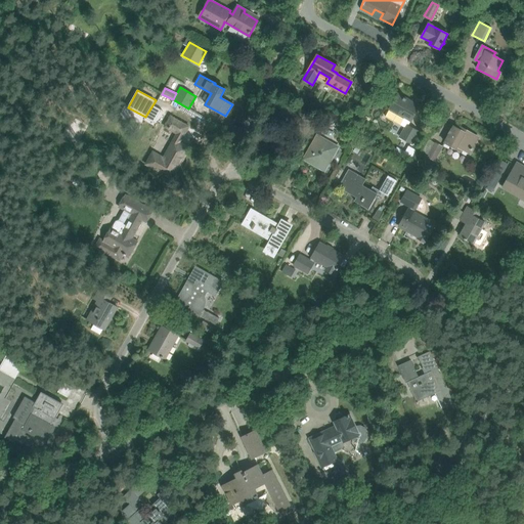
[(398,138),(411,145),(421,130),(408,124),(409,121),(410,122),(420,106),(397,94),(385,116),(404,127),(398,138)]
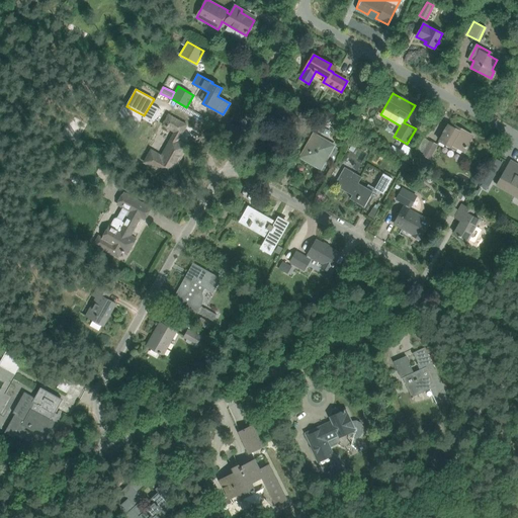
[(274,115),(292,123),(294,117),(297,119),(300,113),(279,104),(274,115)]
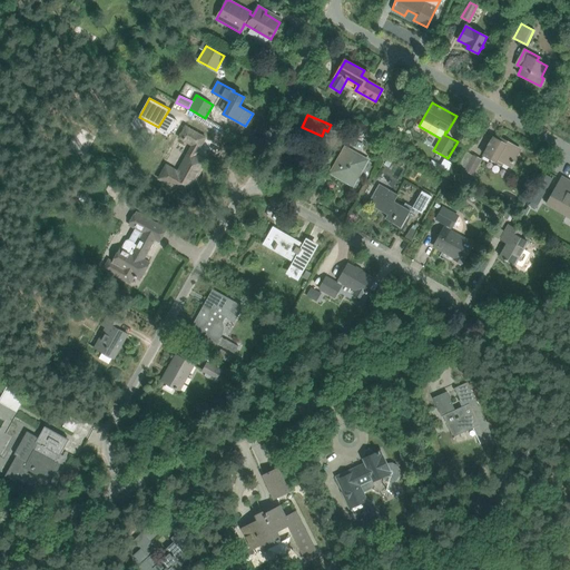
[(217,140),(225,128),(206,118),(204,123),(202,121),(197,129),(217,140)]
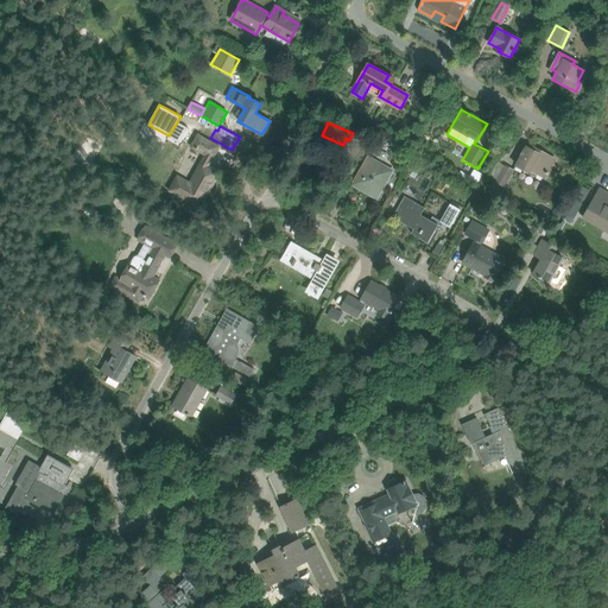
[(176,175),(169,190),(200,208),(206,197),(203,196),(219,171),(209,165),(220,146),(197,134),(191,146),(206,154),(189,183),(176,175)]
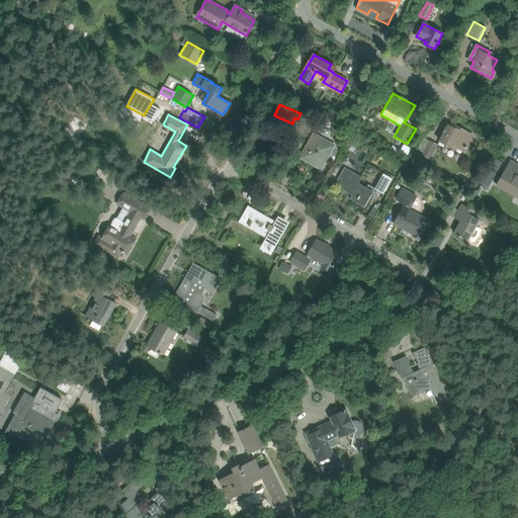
[(77,147),(88,128),(73,119),(62,137),(77,147)]
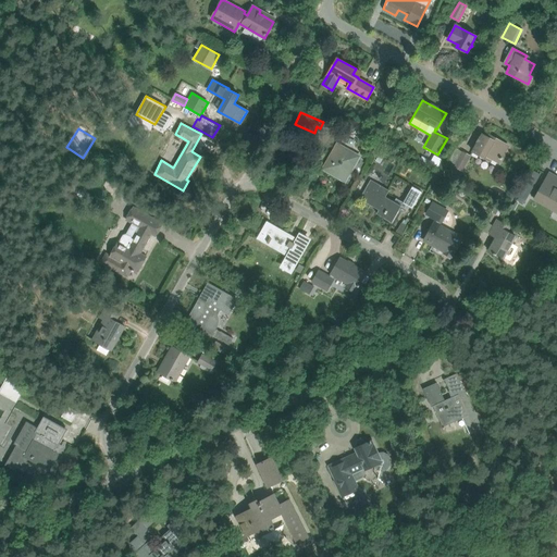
[(498,163),(500,159),(502,160),(503,158),(502,158),(508,146),(489,135),(487,137),(482,134),(472,151),(485,158),(486,156),(498,163)]
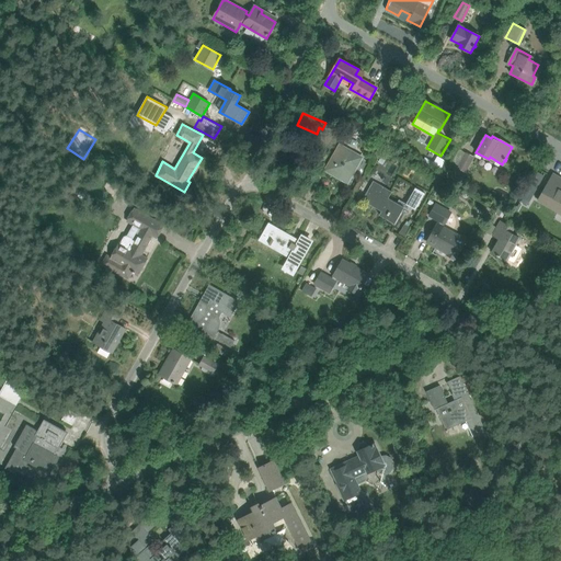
[(340,146),(327,170),(347,182),(355,169),(359,171),(366,161),(340,146)]
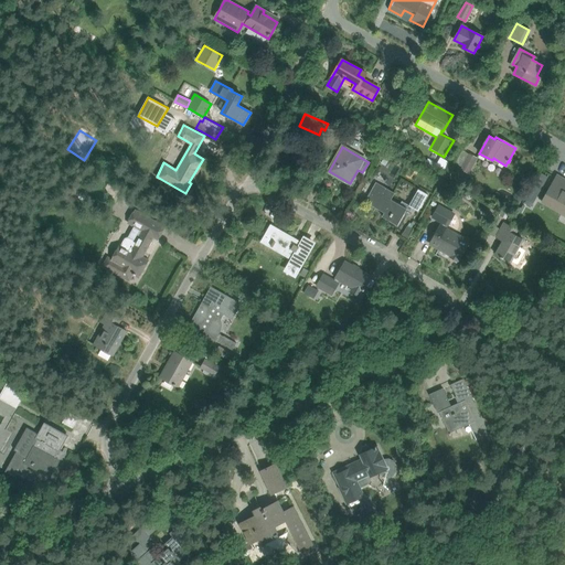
[(469,173),(477,158),(470,155),(462,169),(469,173)]
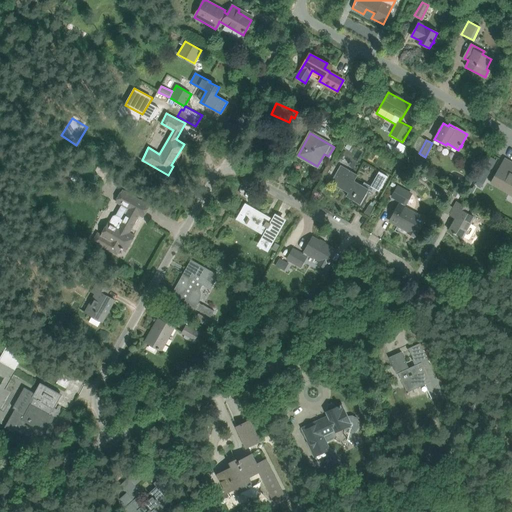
[(399,142),(396,148),(403,153),(407,147),(399,142)]
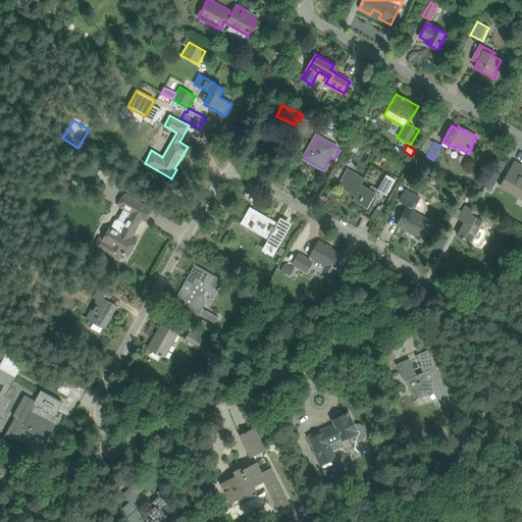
[(501,186),(519,197),(519,198),(521,199),(521,176),(520,175),(521,171),(521,165),(515,162),(501,186)]
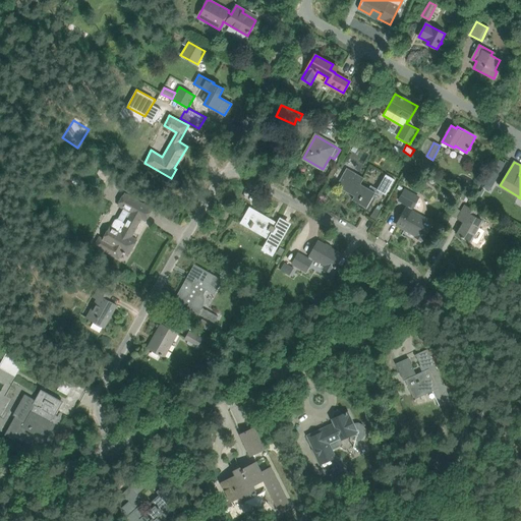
[(337,186),(347,192),(354,196),(352,199),(366,208),(375,193),(379,194),(381,191),(386,195),(394,179),(386,174),(377,189),(370,185),(368,188),(360,184),(364,178),(347,168),(337,186)]
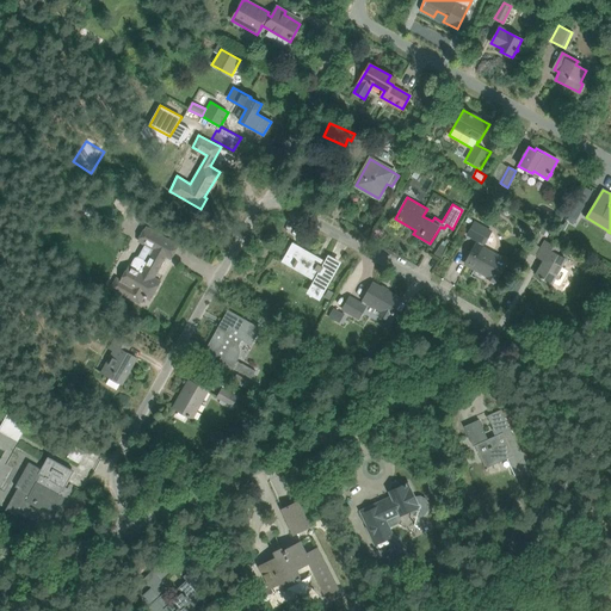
[(476,267),(498,279),(499,276),(500,276),(507,261),(481,247),(491,232),(475,222),(468,235),(480,241),(477,245),(476,244),(466,264),(476,270),(476,267)]
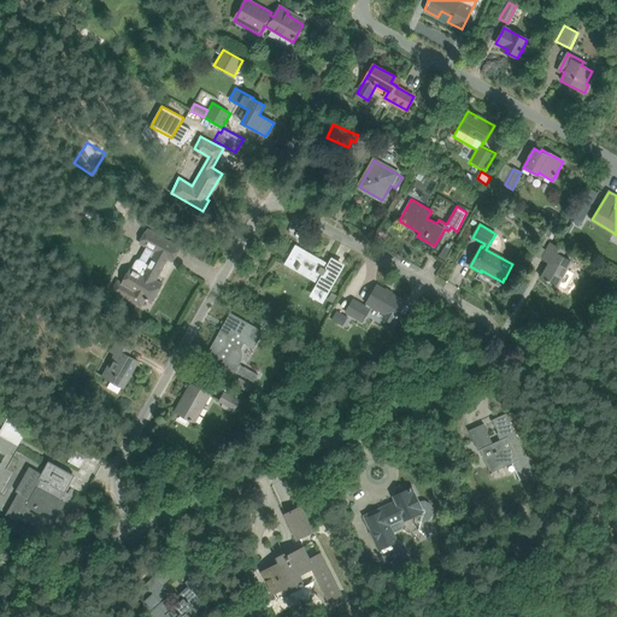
[(118,280),(112,289),(141,306),(145,299),(152,303),(162,285),(154,281),(168,258),(172,262),(180,248),(147,230),(140,242),(156,252),(148,264),(140,259),(136,260),(133,268),(131,266),(123,282),(118,280)]
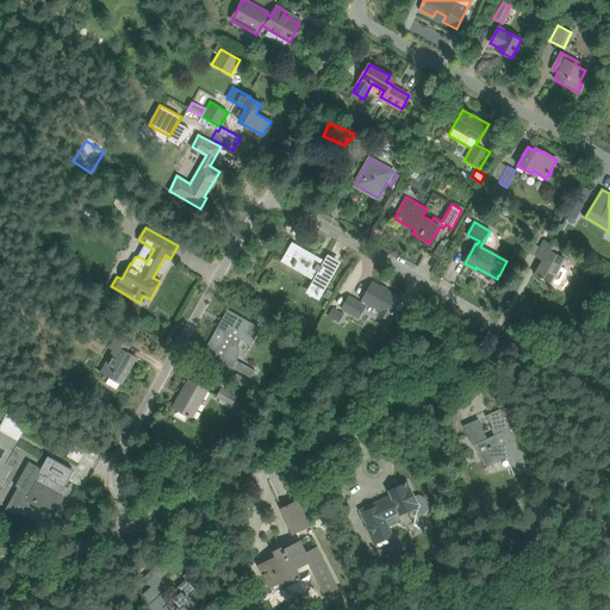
[(535,274),(551,284),(565,259),(555,254),(558,249),(545,242),(536,256),(543,260),(535,274)]
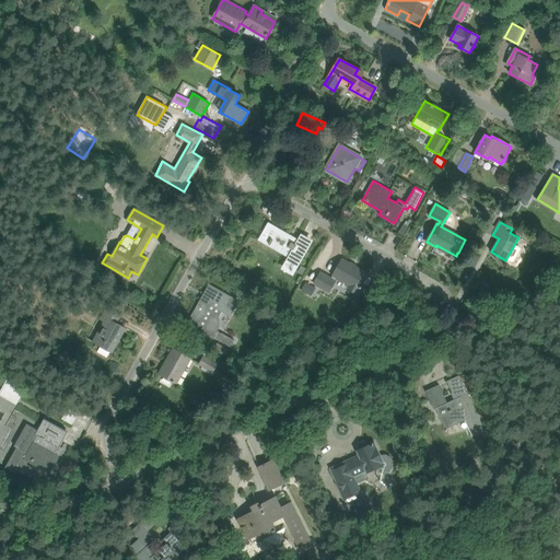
[(269,225),(260,240),(270,245),(272,241),(283,247),(281,251),(290,256),(283,267),(292,272),(311,241),(301,235),(298,242),(269,225)]
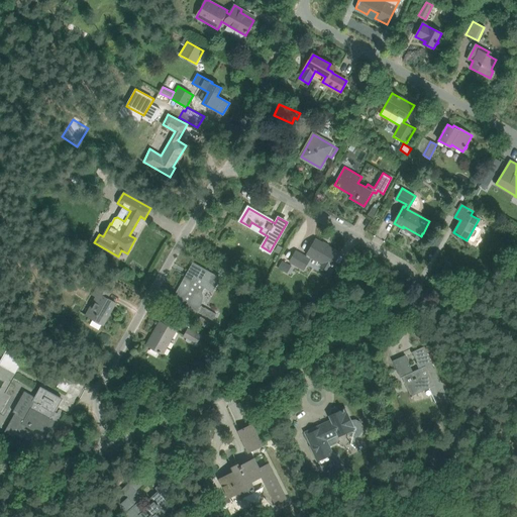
[(329,272),(332,266),(333,267),(334,265),(333,265),(339,253),(327,246),(327,247),(322,244),(323,243),(316,239),(306,256),(296,251),(290,262),(303,270),(311,256),(322,263),(320,267),(329,272)]
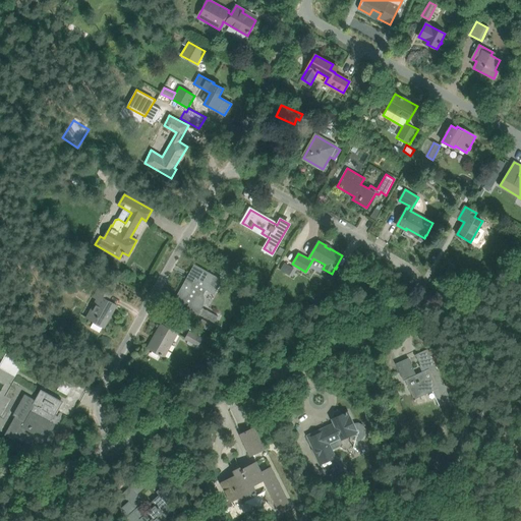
[(284,263),(280,270),(290,276),(294,268),(284,263)]
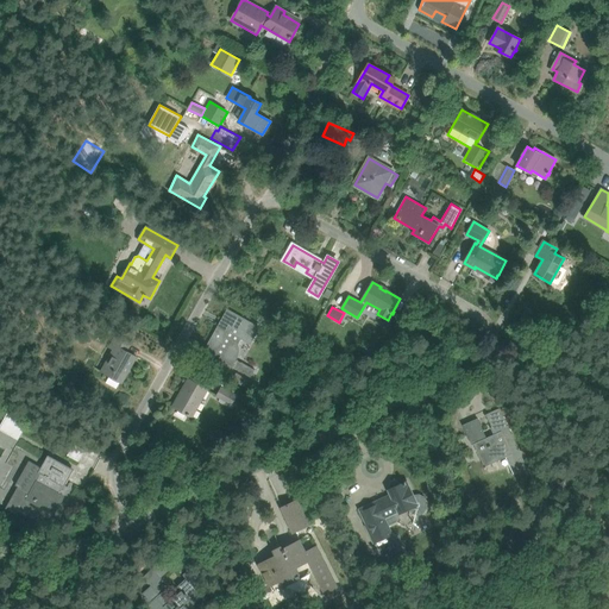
[(259,327),(238,315),(227,309),(206,347),(217,355),(217,353),(220,356),(219,359),(233,368),(234,368),(238,369),(238,370),(251,377),(255,370),(236,359),(237,357),(238,355),(239,351),(239,349),(238,345),(242,339),(250,344),(259,327)]
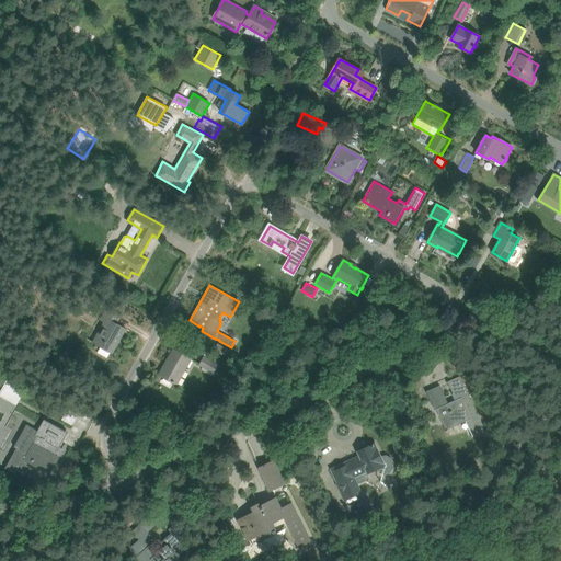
[(122,328),(125,330),(126,329),(116,323),(121,317),(106,309),(101,320),(105,322),(93,342),(101,346),(98,353),(107,358),(111,352),(112,353),(113,352),(111,351),(118,338),(116,336),(122,328)]
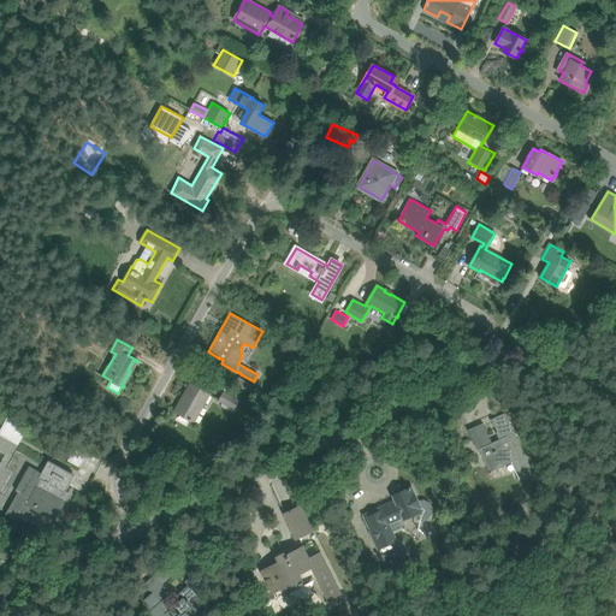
[(255,386),(238,377),(235,384),(256,397),(260,391),(254,389),(255,386)]
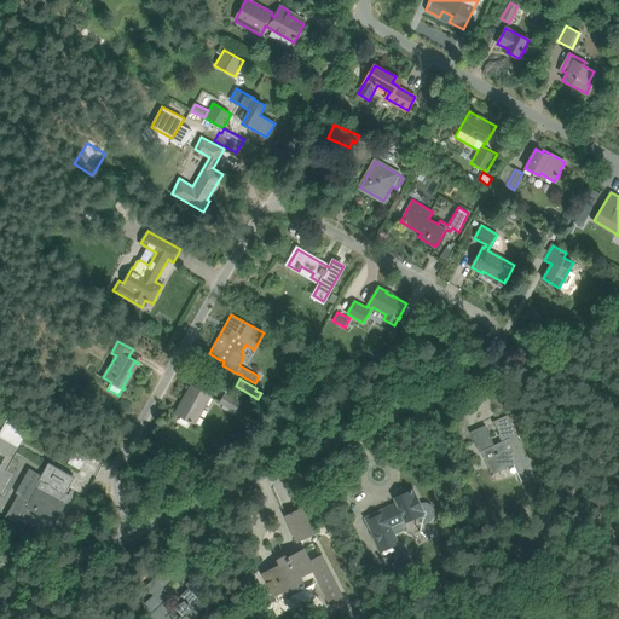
[(177,414),(186,420),(195,423),(210,395),(192,386),(177,414)]
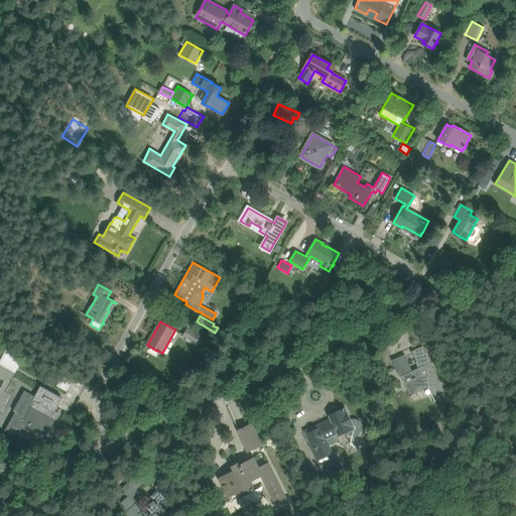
[(187,329),(183,336),(196,342),(200,336),(187,329)]
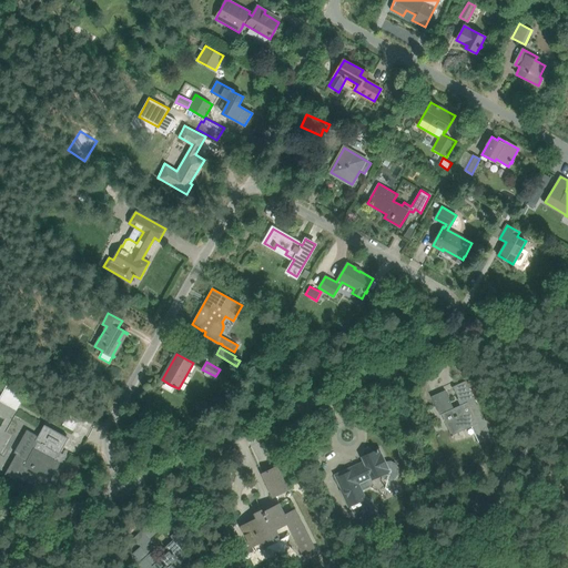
[(492,437),(470,391),(466,381),(454,386),(463,405),(453,408),(445,391),(434,396),(452,435),(472,426),(479,443),(492,437)]
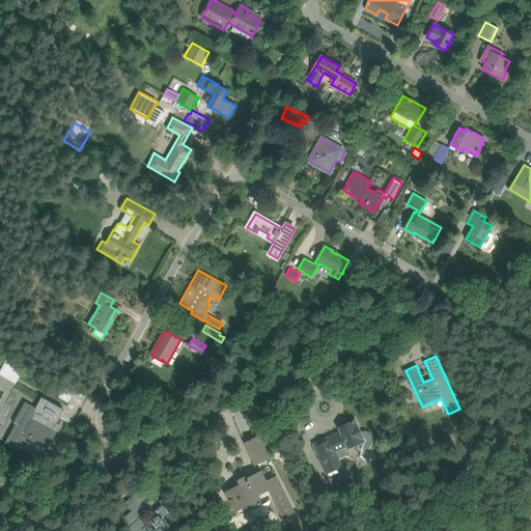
[(6,359),(2,365),(20,374),(23,368),(6,359)]
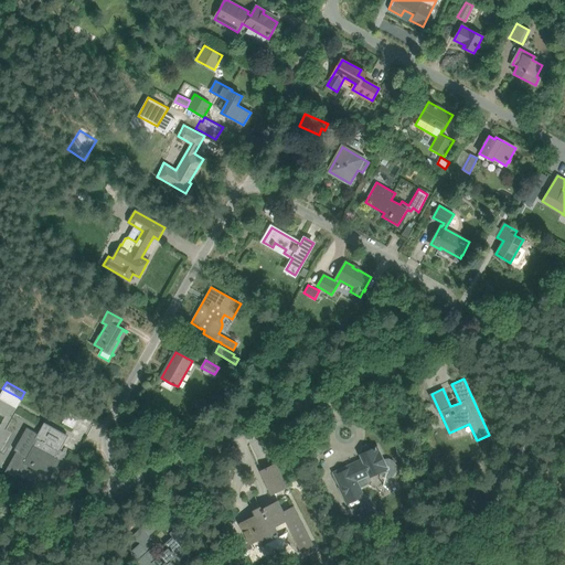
[(68,412),(62,422),(73,428),(78,417),(68,412)]
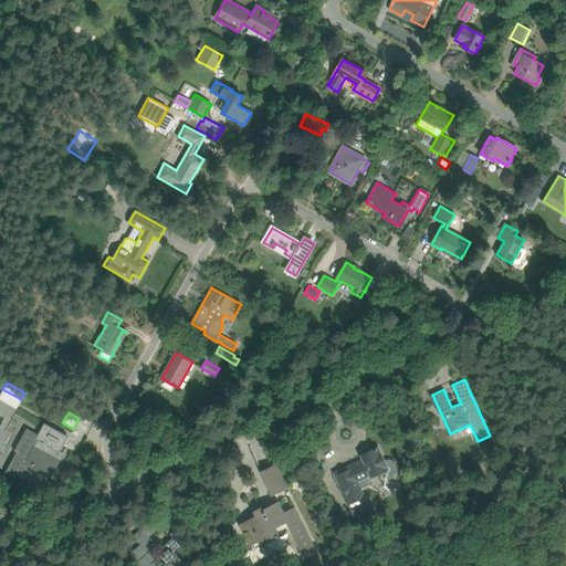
[(55,458),(66,437),(45,425),(39,437),(27,430),(20,442),(19,441),(14,450),(17,452),(6,472),(14,478),(17,475),(25,480),(30,471),(28,469),(31,462),(44,470),(42,474),(50,479),(54,472),(52,471),(59,460),(55,458)]
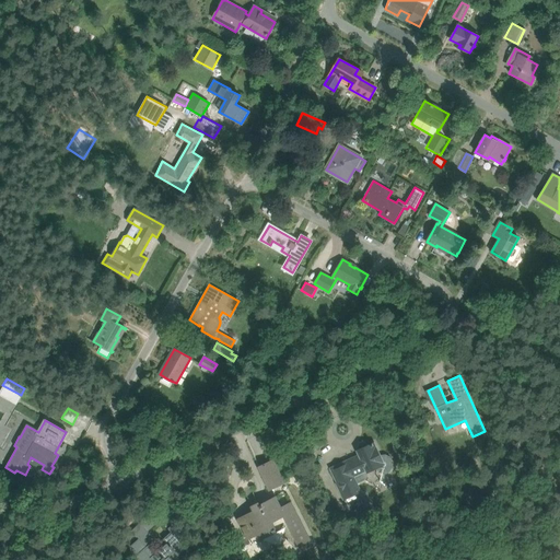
[(339,490),(343,499),(360,491),(356,483),(364,479),(368,476),(368,471),(375,468),(376,470),(377,471),(380,471),(381,473),(383,474),(386,473),(387,473),(388,471),(389,471),(392,469),(392,468),(393,467),(393,465),(394,464),(393,463),(393,459),(391,457),(389,456),(388,455),(387,455),(385,454),(384,454),(382,454),(380,455),(374,443),(368,446),(365,442),(363,441),(359,443),(358,446),(359,450),(358,451),(359,455),(357,456),(353,462),(348,464),(346,463),(343,463),(330,468),(338,483),(339,483),(341,489),(339,490)]
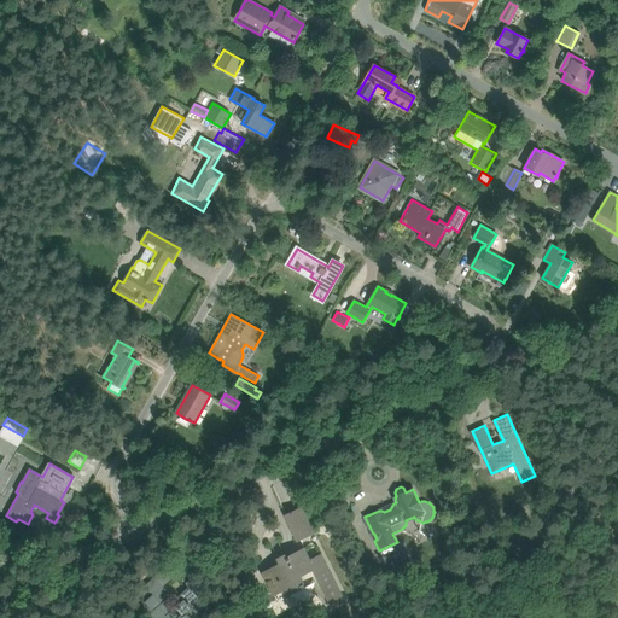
[(297,541),(313,534),(301,508),(286,516),(297,541)]
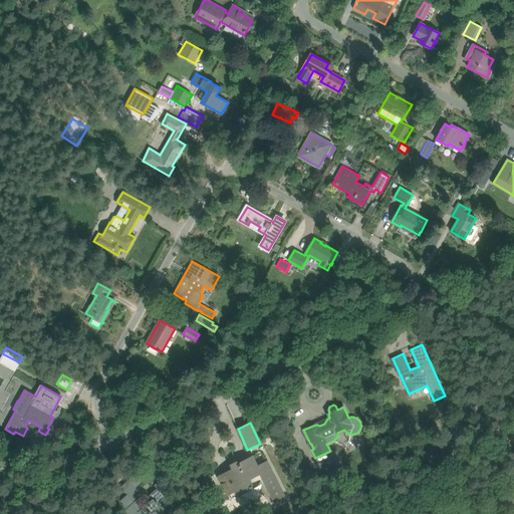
[(252,457),(238,464),(237,462),(232,464),(234,469),(219,477),(223,485),(228,494),(236,490),(239,495),(254,488),(249,479),(252,477),(274,506),(286,500),(266,462),(257,466),(252,457)]
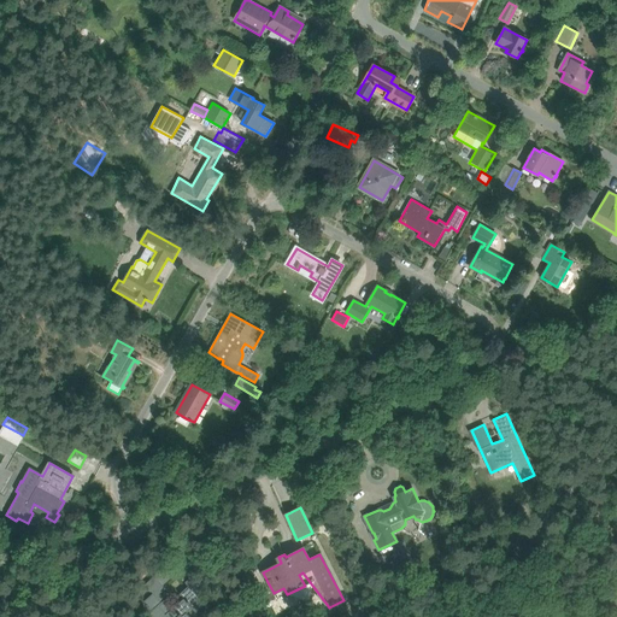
[(145,585),(153,593),(144,601),(151,611),(148,612),(151,616),(162,616),(165,615),(168,616),(201,616),(198,612),(206,604),(194,591),(203,583),(195,574),(184,582),(188,586),(175,598),(154,576),(145,585)]
